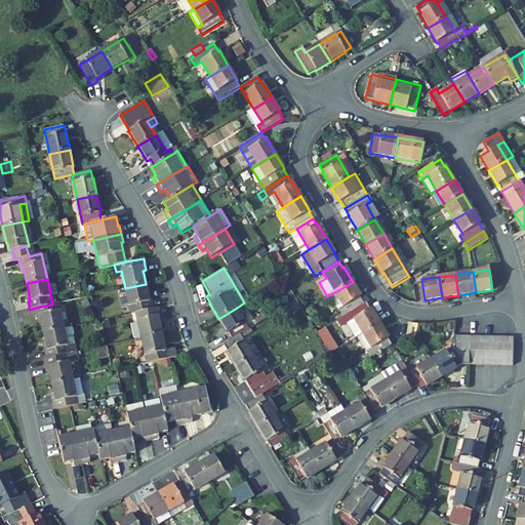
[(342,317),(364,304),(360,297),(361,296),(353,282),(329,295),(342,317)]
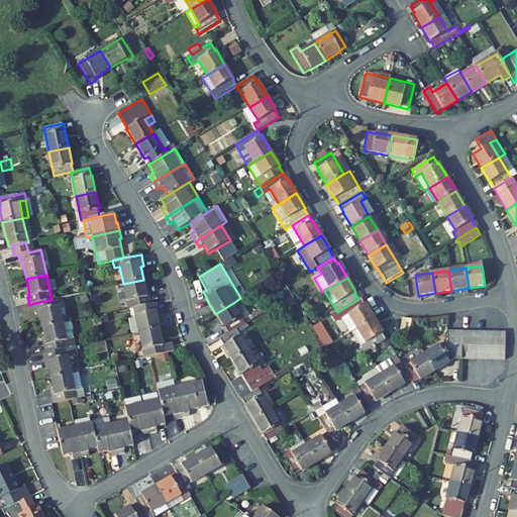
[(143,280),(123,284),(128,309),(133,308),(151,304),(149,292),(146,293),(145,289),(143,280)]
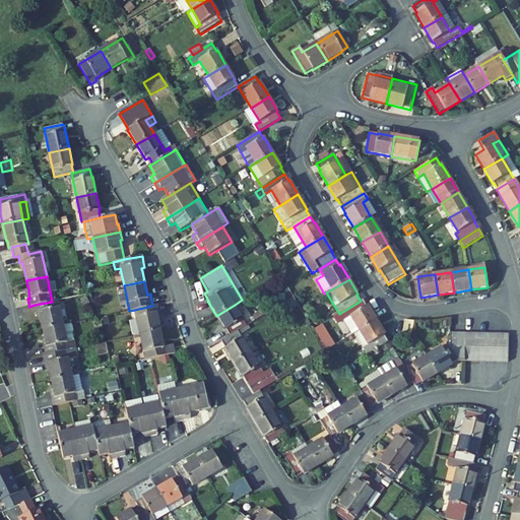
[(86,297),(80,301),(84,308),(90,305),(86,297)]
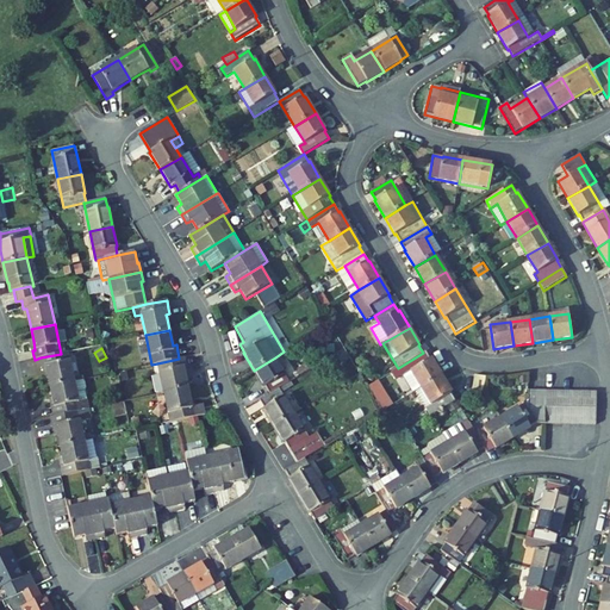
[(74,381),(68,352),(61,354),(41,358),(42,359),(43,367),(47,366),(49,377),(50,386),(74,381)]
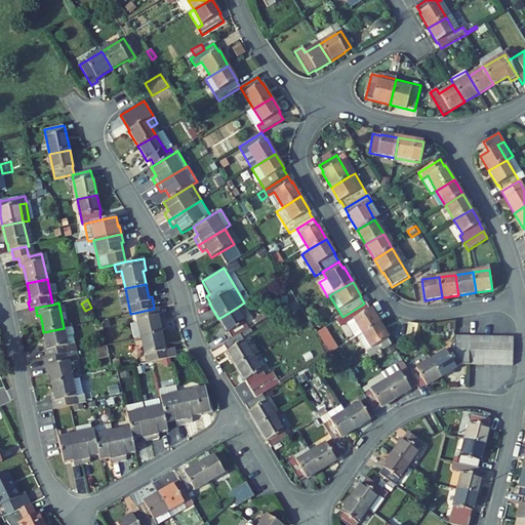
[(366,303),(364,304),(342,317),(355,338),(358,336),(380,323),(371,309),(370,309),(366,303)]
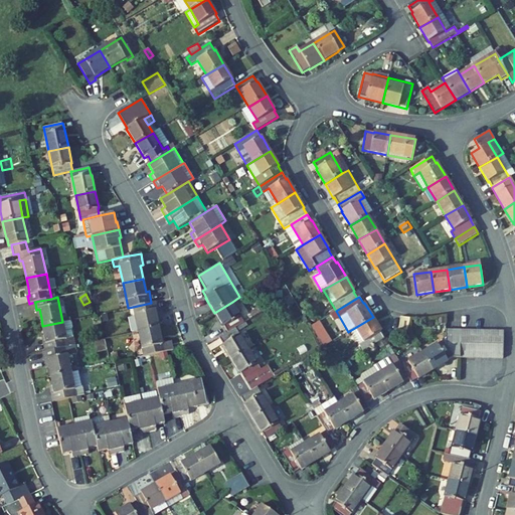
[(157,318),(156,314),(159,314),(158,309),(156,302),(151,303),(133,307),(139,332),(159,327),(157,318)]
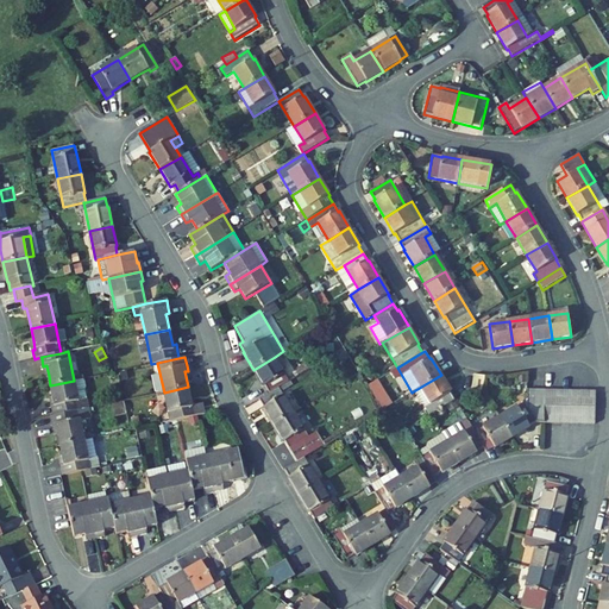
[(289,382),(275,357),(253,370),(264,387),(265,385),(270,394),(289,382)]
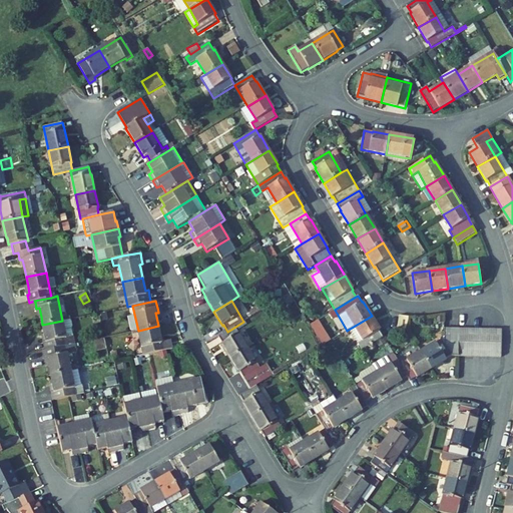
[(409,317),(399,315),(398,329),(408,330),(409,317)]
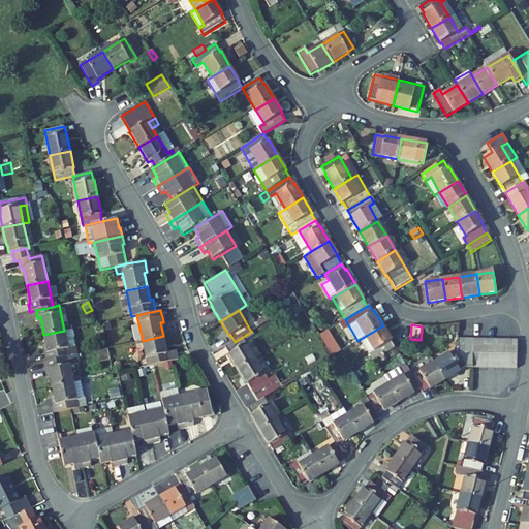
[(374,361),(395,348),(391,341),(392,341),(383,325),(361,339),(374,361)]
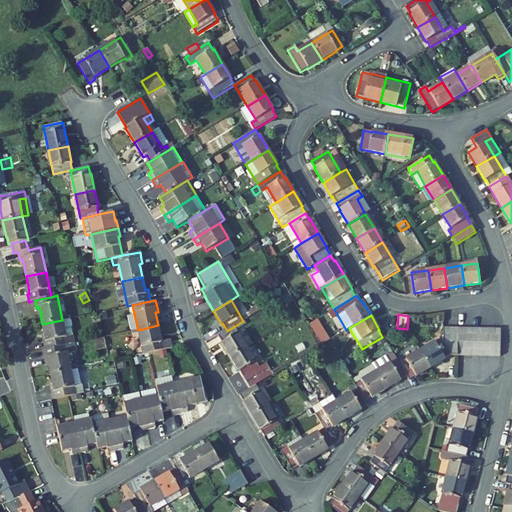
[(44,333),(46,342),(43,342),(45,350),(74,344),(70,327),(72,327),(71,318),(62,320),(42,324),(44,333)]
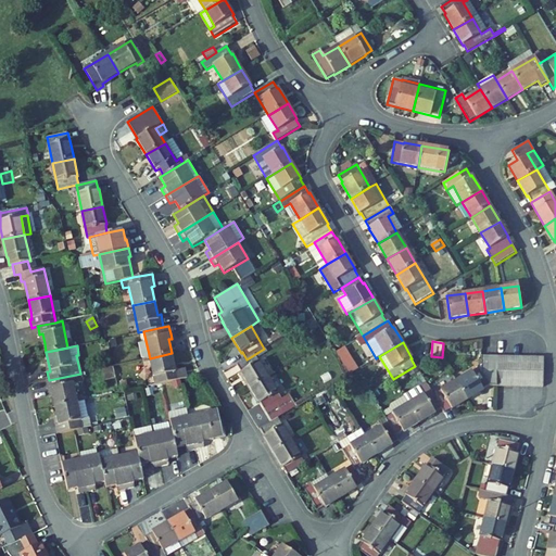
[(241,373),(240,373),(250,389),(269,377),(258,358),(267,353),(264,349),(247,359),(237,365),(241,373)]
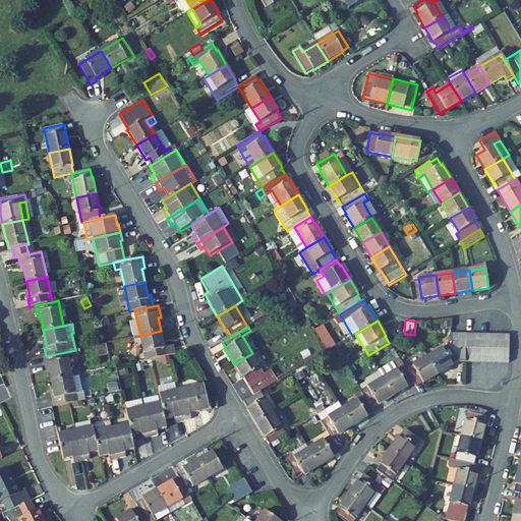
[(140,336),(145,353),(146,360),(176,354),(175,346),(167,348),(166,344),(164,344),(163,341),(161,331),(140,336)]
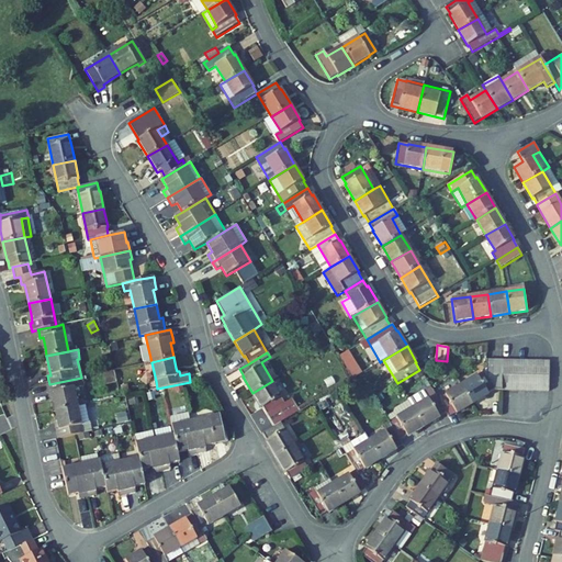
[(486,374),(503,375),(502,390),(549,391),(550,361),(487,359),(486,374)]
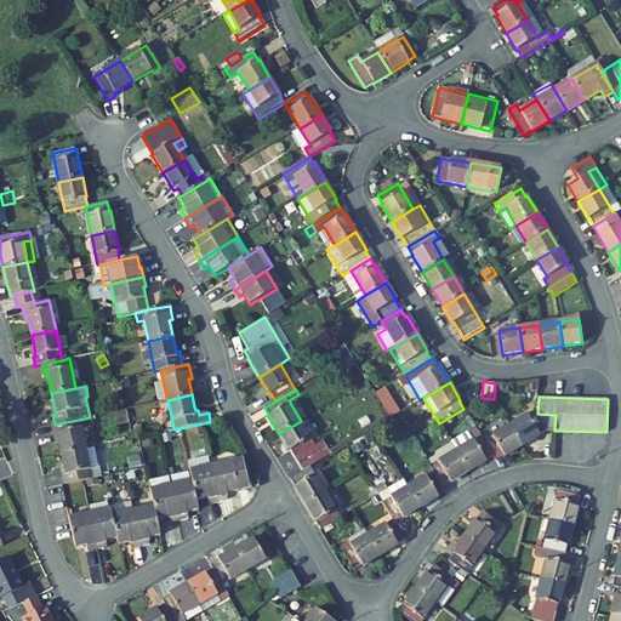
[(125,410),(114,412),(118,425),(127,422),(125,410)]
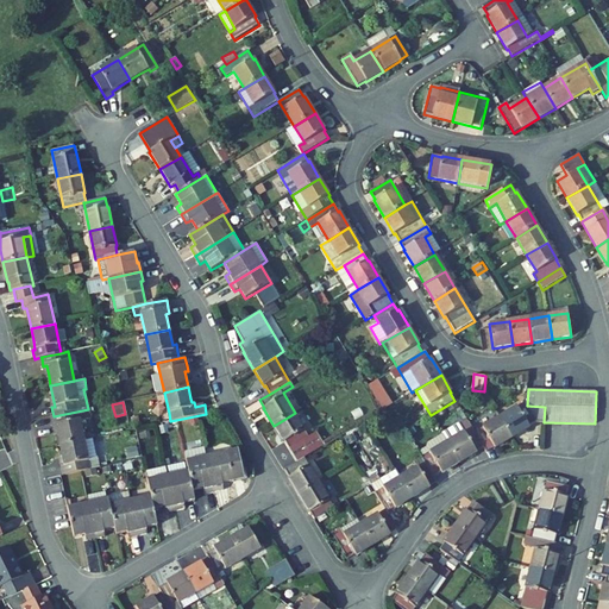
[(500,418),(512,438),(529,428),(528,427),(535,422),(544,422),(545,407),(527,406),(525,402),(500,418)]
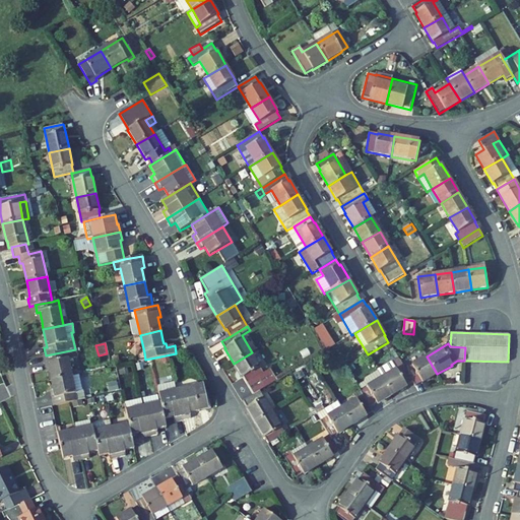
[(45,364),(48,363),(50,371),(52,380),(72,376),(68,360),(78,358),(76,348),(75,349),(46,355),(44,355),(45,364)]
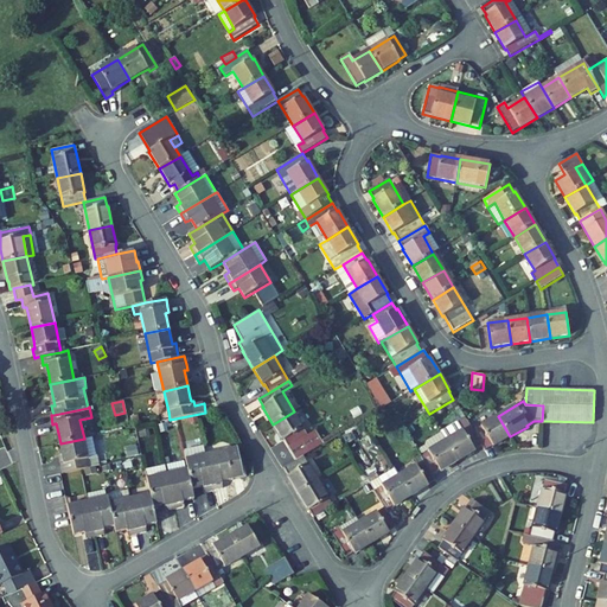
[(308,435),(294,411),(273,425),(282,441),(283,440),(296,461),(304,457),(324,445),(315,432),(308,435)]
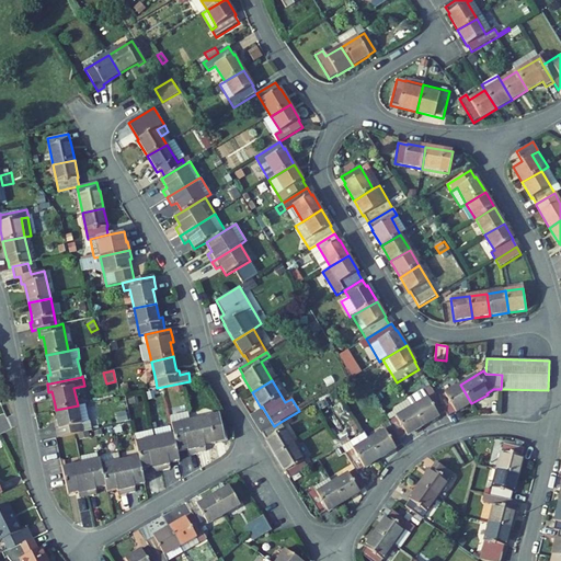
[(471,403),(460,385),(437,398),(446,412),(448,416),(456,412),(456,413),(471,403)]
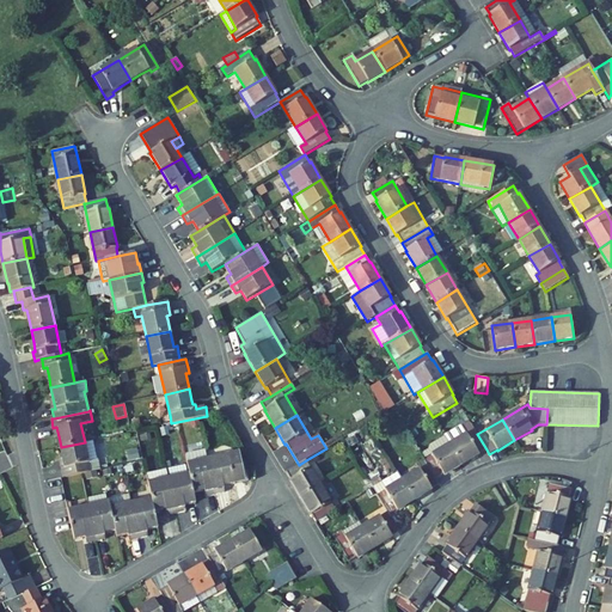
[(445,436),(450,445),(461,465),(479,454),(478,454),(487,450),(477,434),(471,423),(459,430),(458,428),(445,436)]
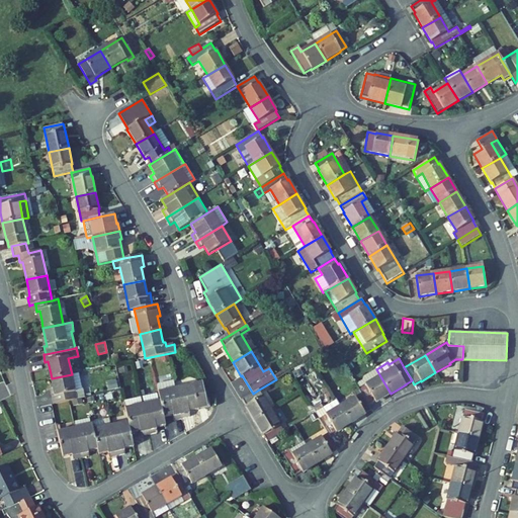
[(369,406),(375,402),(376,403),(391,394),(380,376),(376,369),(361,378),(365,384),(359,389),(369,406)]
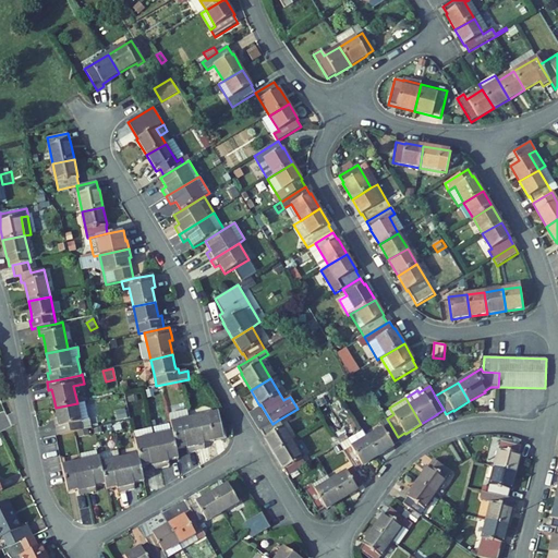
[(56,408),(58,417),(59,427),(57,427),(58,436),(92,428),(86,401),(77,403),(56,408)]
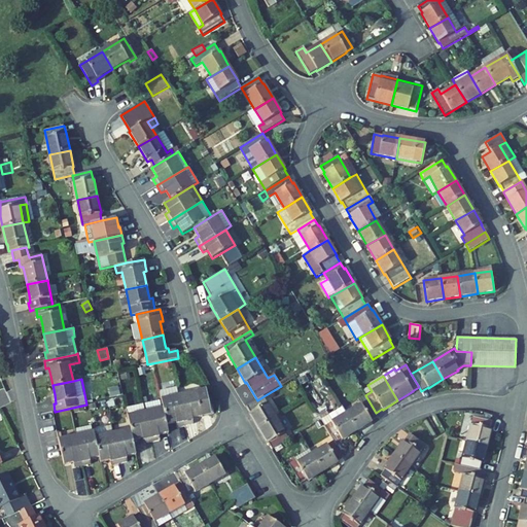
[(367,385),(361,389),(365,395),(372,391),(367,385)]
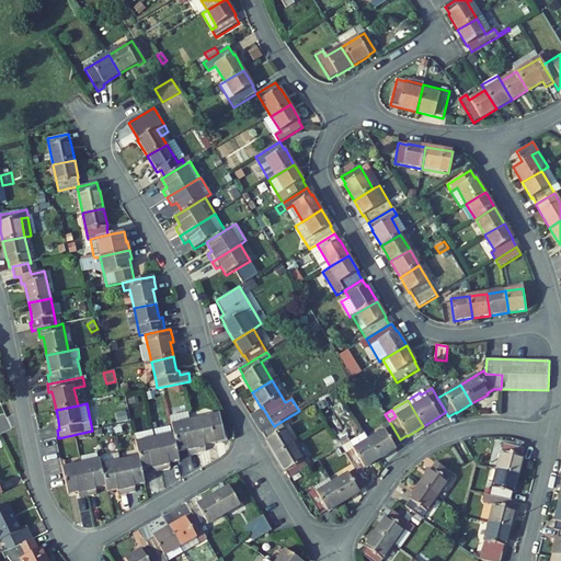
[(190,412),(170,416),(172,425),(191,421),(190,412)]
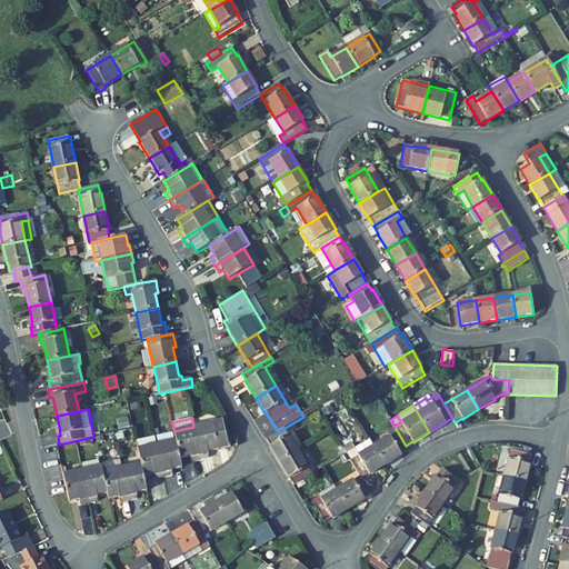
[(222,420),(193,427),(200,456),(209,453),(208,452),(228,448),(222,420)]
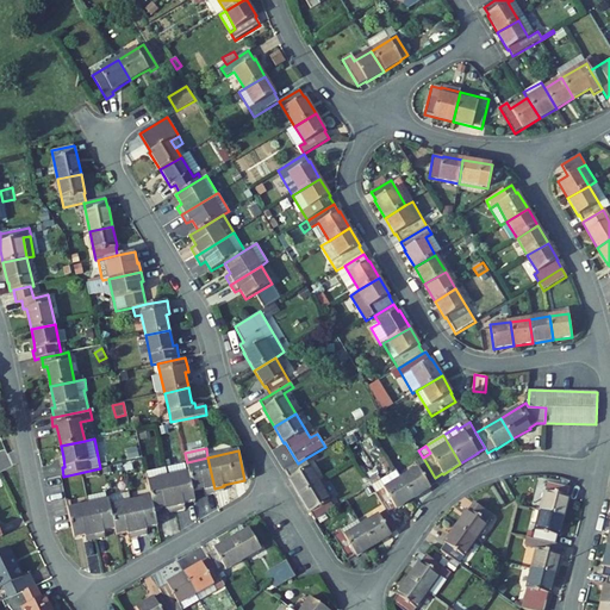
[(187,462),(190,472),(193,491),(205,489),(205,491),(215,489),(207,458),(187,462)]
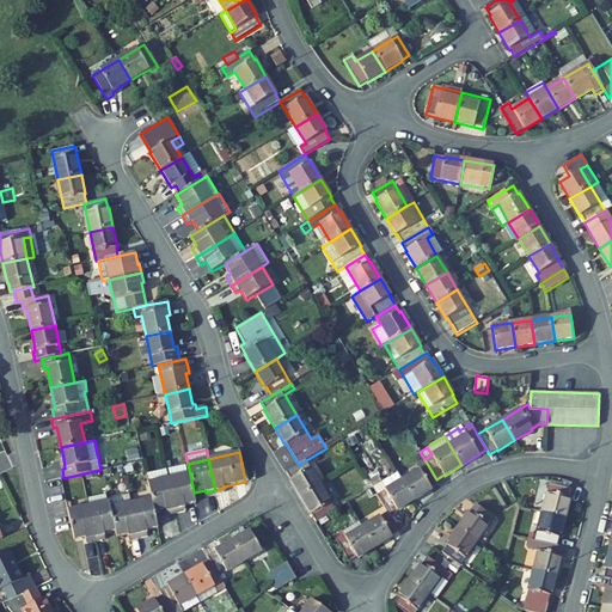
[(391,467),(385,459),(381,461),(387,470),(391,467)]
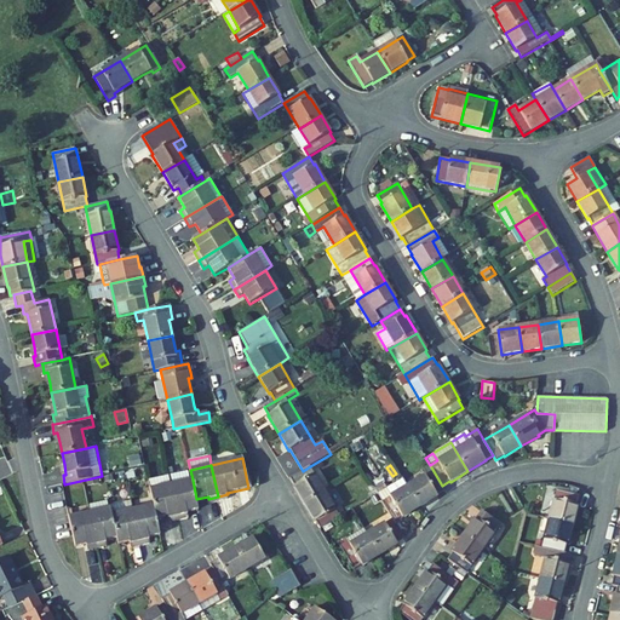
[(425,475),(407,486),(420,507),(437,497),(437,495),(446,491),(442,486),(430,465),(423,470),(425,475)]
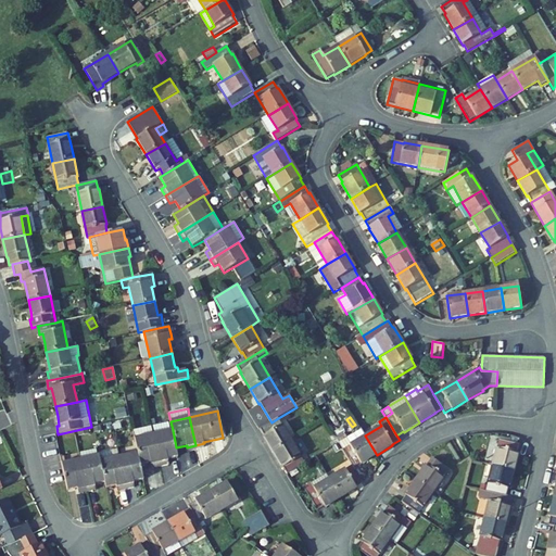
[(261,429),(264,436),(263,437),(273,452),(292,441),(278,418),(272,422),(261,429)]
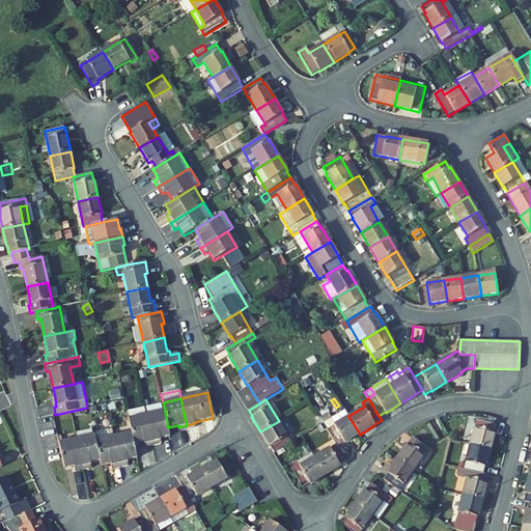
[(145,408),(128,412),(129,419),(147,415),(145,408)]
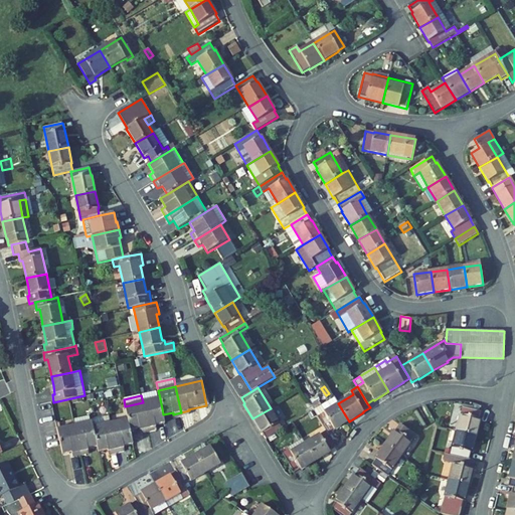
[(328,433),(334,428),(335,431),(349,421),(338,403),(335,397),(321,405),(325,412),(318,416),(326,431),(328,433)]
